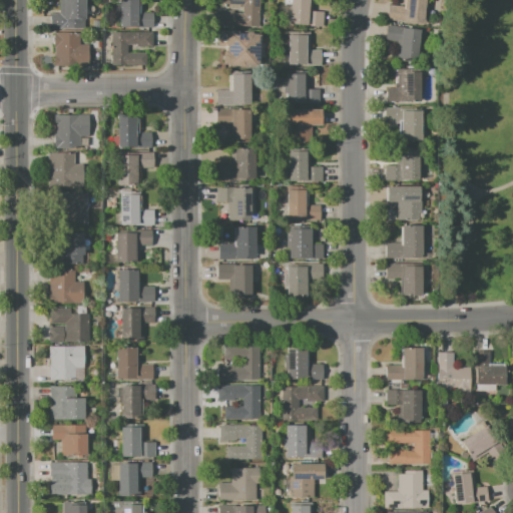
[(49,29),(49,13),(59,13),(59,0),(84,0),(85,29),(49,29)]
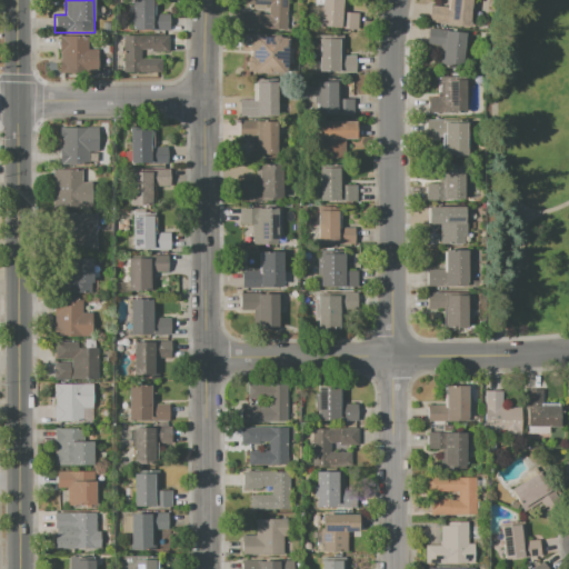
[(131,0),(156,0),(156,15),(169,15),(169,30),(131,30),(131,0)]
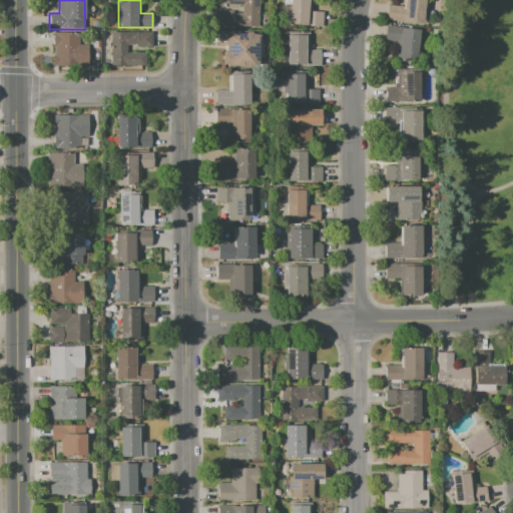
[(223,0),(259,0),(259,27),(216,26),(216,10),(232,11),(232,12),(241,13),(241,5),(223,4),(223,0)]
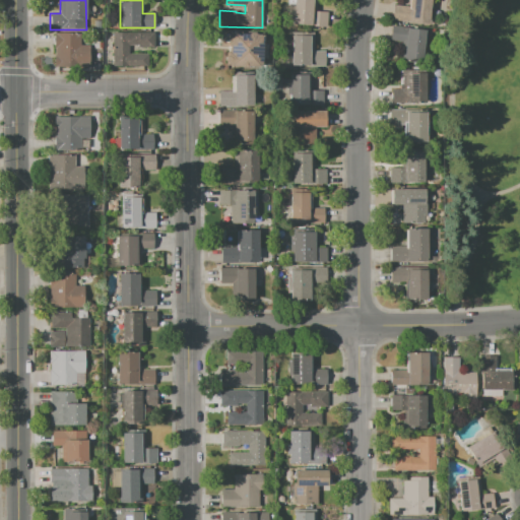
[(294,0),(316,0),(315,11),(327,12),(325,26),(291,24),(294,0)]
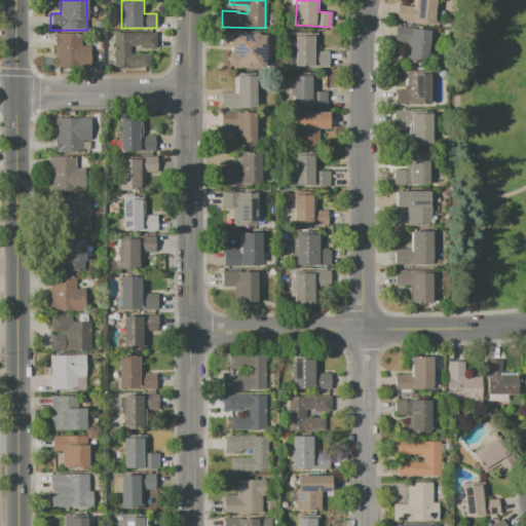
[(437,0),(434,25),(396,21),(398,5),(413,6),(413,0),(437,0)]
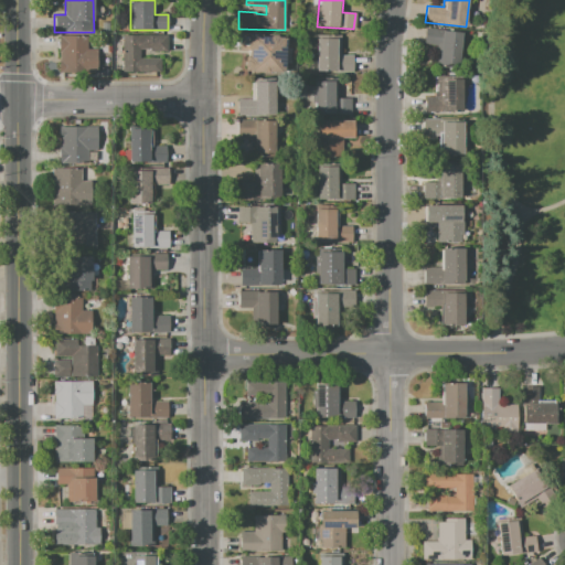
[(425,28),(462,32),(458,68),(433,65),(435,45),(423,44),(425,28)]
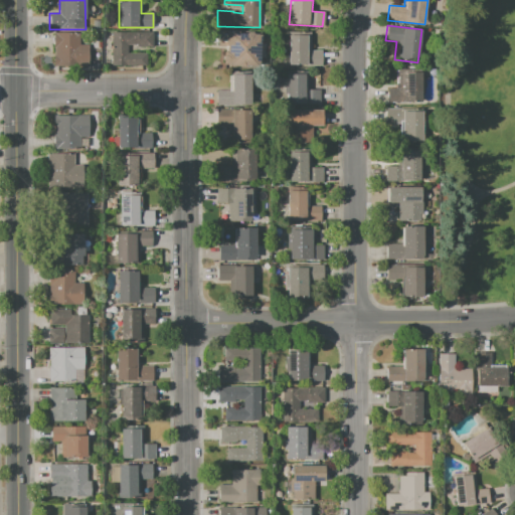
[(260,65),(224,65),(224,61),(222,61),(223,55),(224,55),(224,51),(226,51),(226,46),(218,46),(218,30),(238,30),(238,33),(246,33),(246,32),(252,32),(252,33),(260,33),(260,65)]
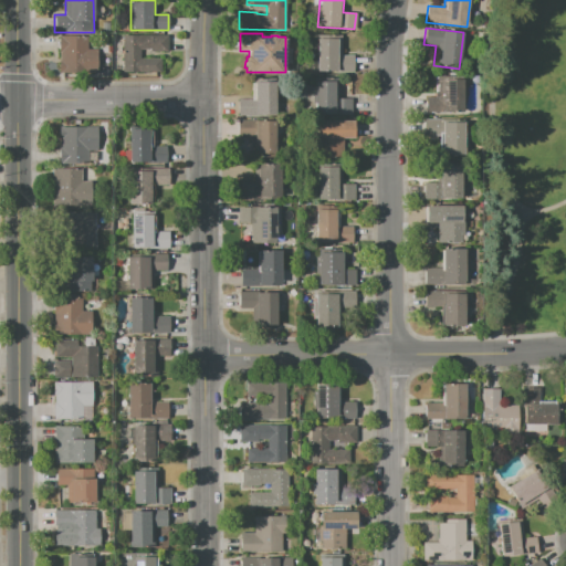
[(122,35),(167,34),(167,51),(139,52),(139,59),(160,59),(161,72),(122,72),(122,35)]
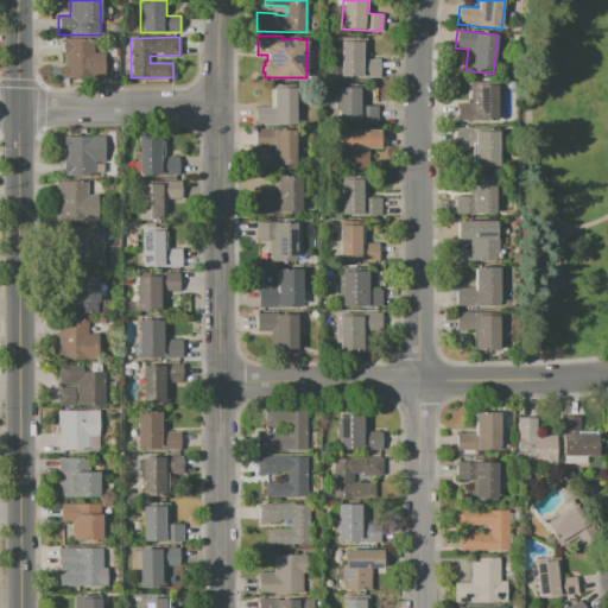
[(340,77),(340,37),(366,38),(366,59),(380,59),(380,77),(340,77)]
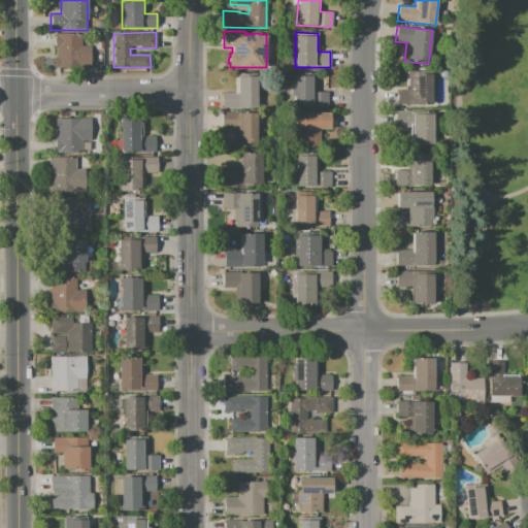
[(55,33),(81,33),(81,45),(90,45),(90,63),(85,63),(85,67),(56,67),(56,48),(55,48),(55,33)]
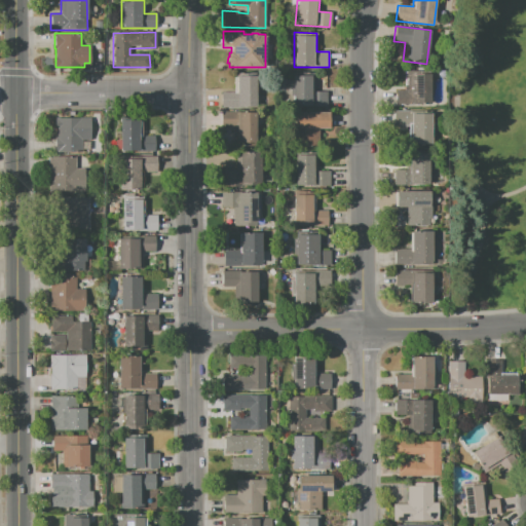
[(396,104),(396,90),(404,90),(404,71),(430,71),(430,104),(396,104)]
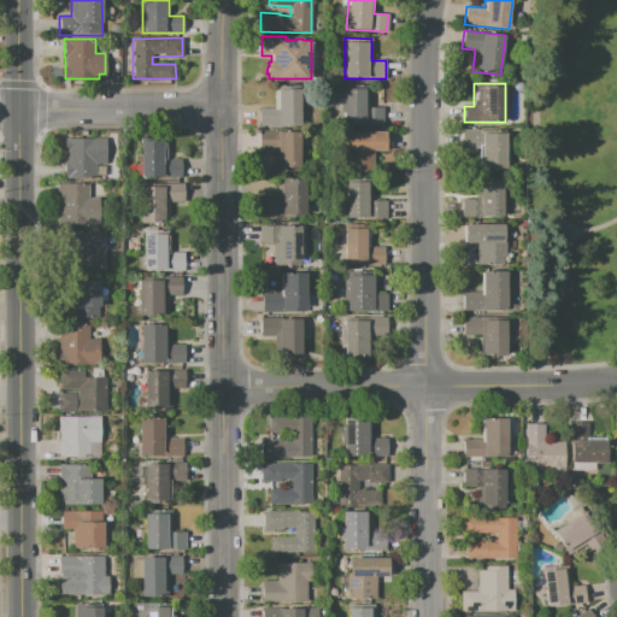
[(383,125),(342,125),(342,88),(370,88),(370,107),(383,107),(383,125)]
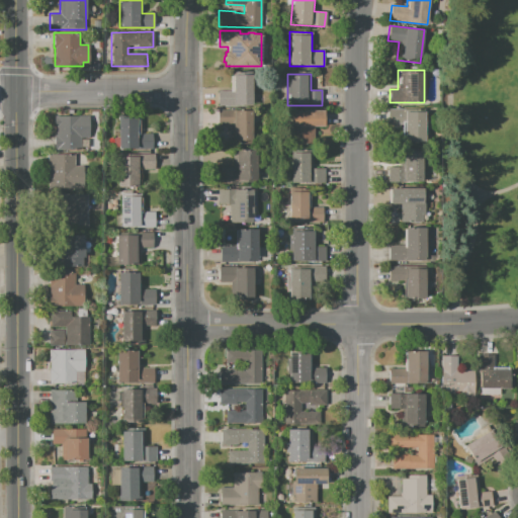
[(251,106),(218,106),(218,90),(230,90),(230,76),(233,76),(233,75),(251,75),(251,106)]
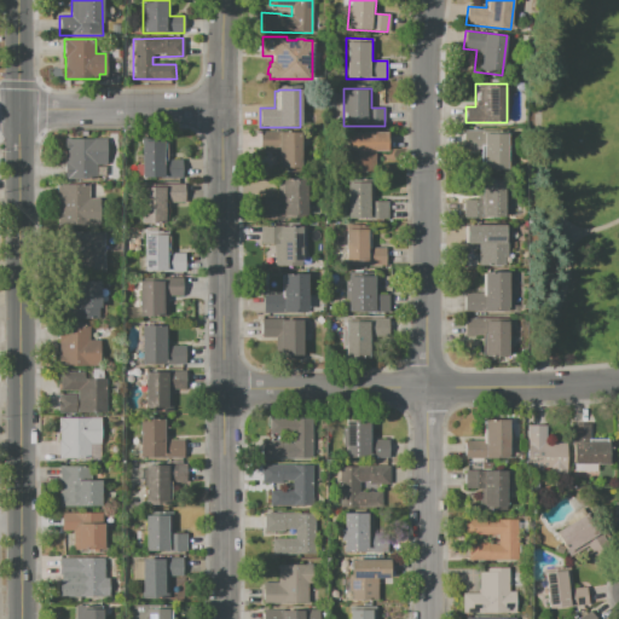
[(301,172),(278,172),(277,155),(275,155),(275,150),(260,150),(259,132),(278,131),(278,132),(300,132),(301,172)]
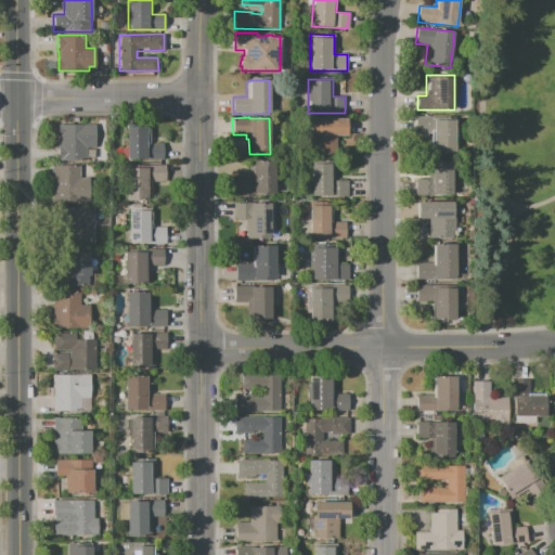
[(454,151),(430,151),(430,132),(415,132),(415,117),(433,117),(433,119),(454,119),(454,151)]
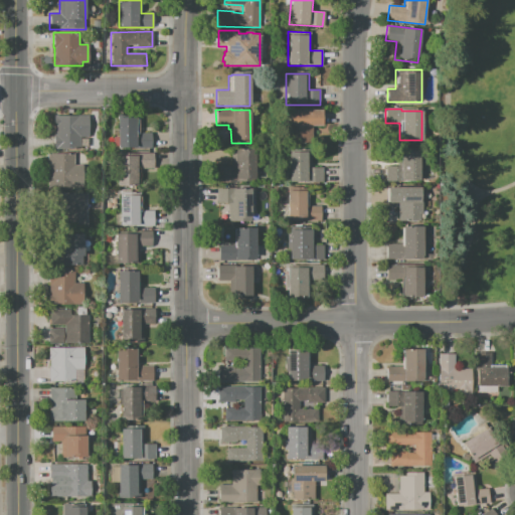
[(290,110),(323,110),(323,126),(311,126),(311,144),(290,144),(290,110)]
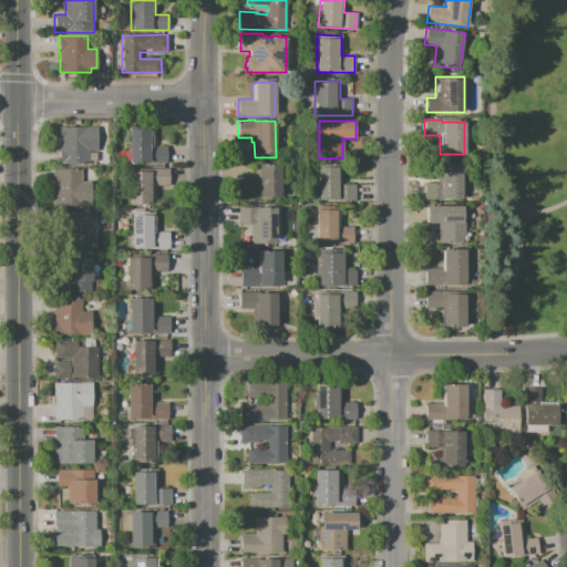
[(58,127),(58,140),(60,140),(60,147),(58,147),(58,164),(88,164),(88,151),(96,151),(96,126),(58,127)]
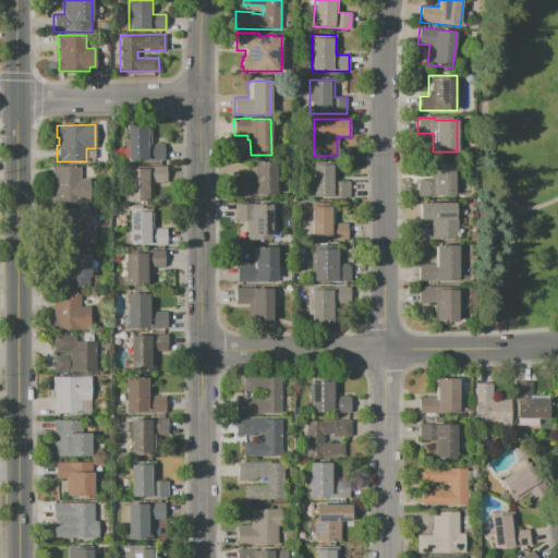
[(126,129),(126,159),(161,160),(161,145),(147,145),(147,129),(126,129)]
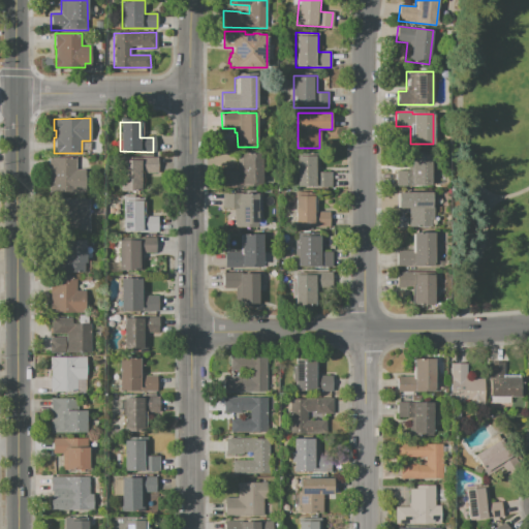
[(261,153),(262,184),(240,184),(240,187),(224,187),(223,172),(237,172),(237,153),(261,153)]
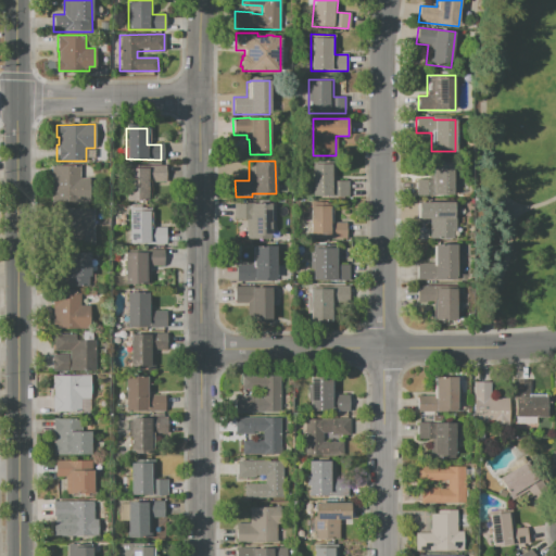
[(416,196),(416,179),(429,179),(428,163),(454,162),(454,196),(416,196)]
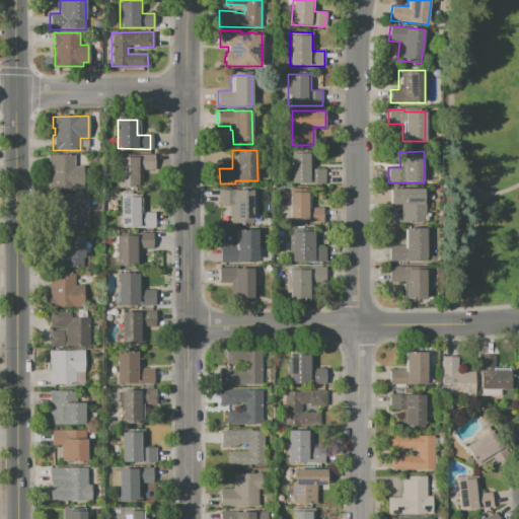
[(291,153),(313,153),(313,168),(324,168),(325,183),(306,183),(306,182),(291,183),(291,153)]
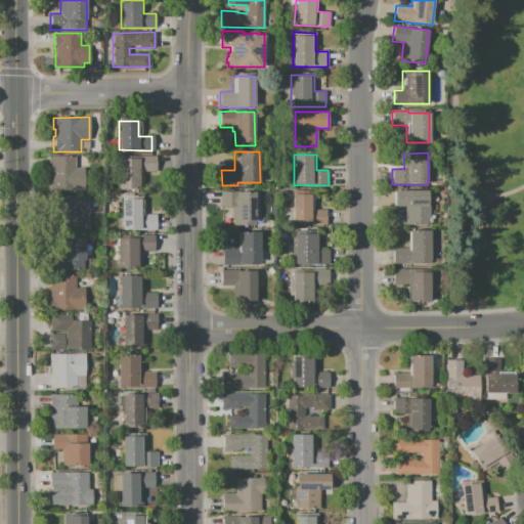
[(49,156),(49,190),(75,190),(75,188),(86,188),(86,168),(75,168),(75,156),(49,156)]
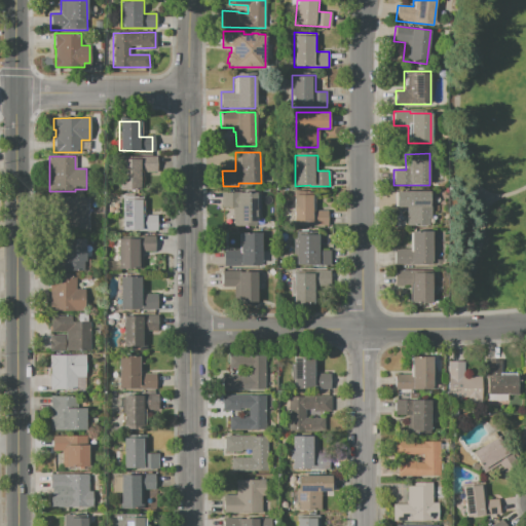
[(118,159),(118,190),(140,190),(140,173),(155,172),(155,156),(139,156),(139,159),(118,159)]
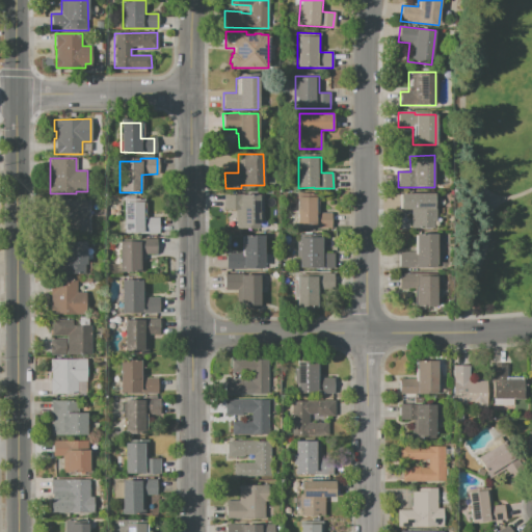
[(400,193),(434,193),(434,228),(410,228),(410,209),(400,209),(400,193)]
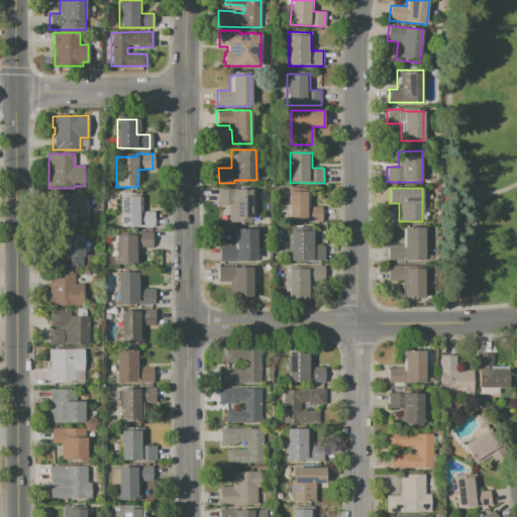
[(251,189),(251,222),(229,222),(229,203),(217,203),(217,189),(232,189),(232,190),(251,189)]
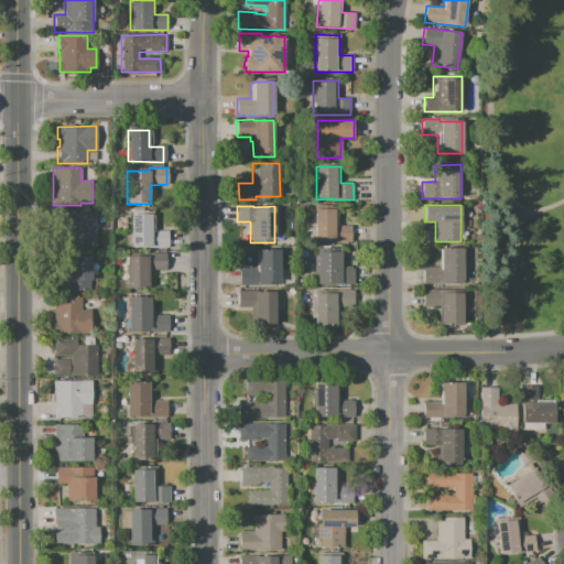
[(314,209),(335,209),(335,210),(337,210),(337,226),(350,226),(350,242),(314,241),(314,209)]
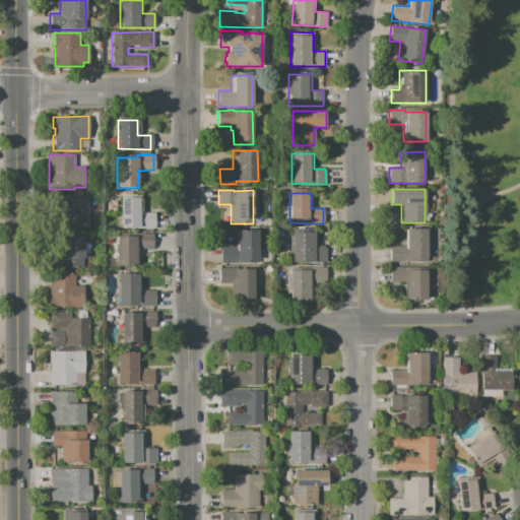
[(60,195),(87,195),(87,230),(60,230),(60,214),(64,214),(64,207),(60,207),(60,195)]
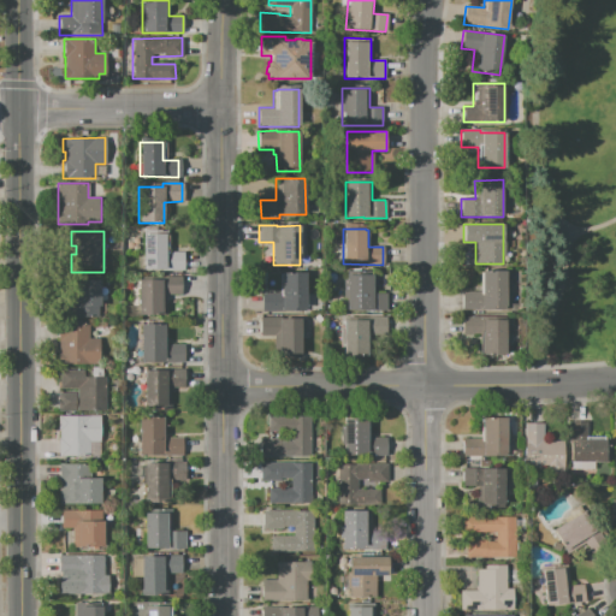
[(143,234),(143,270),(163,270),(163,271),(183,271),(182,252),(169,252),(167,235),(165,235),(165,234),(143,234)]
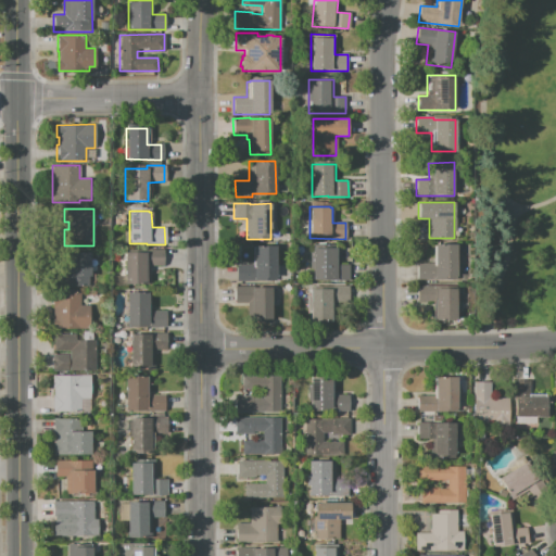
[(417,280),(416,263),(433,263),(433,244),(455,244),(456,279),(417,280)]
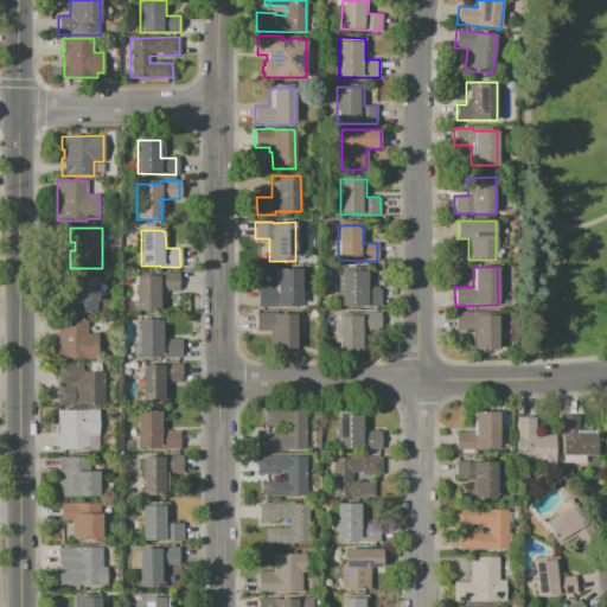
[(300,307),(257,307),(257,288),(276,288),(276,268),(300,268),(300,307)]
